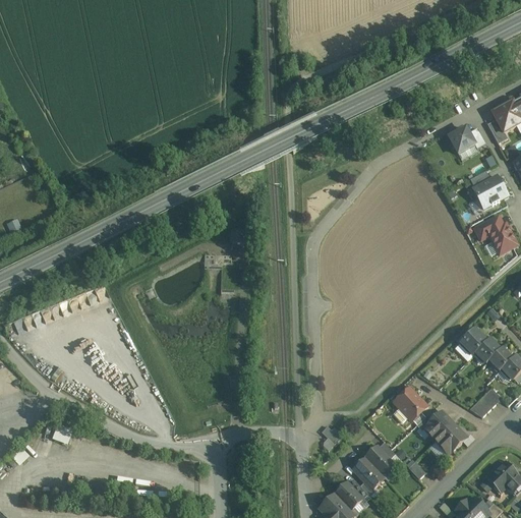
[(512,102),(494,112),(494,111),(493,112),(494,113),(497,119),(504,131),(504,132),(505,132),(505,131),(520,122),(520,98),(514,102),(513,101),(512,102)]
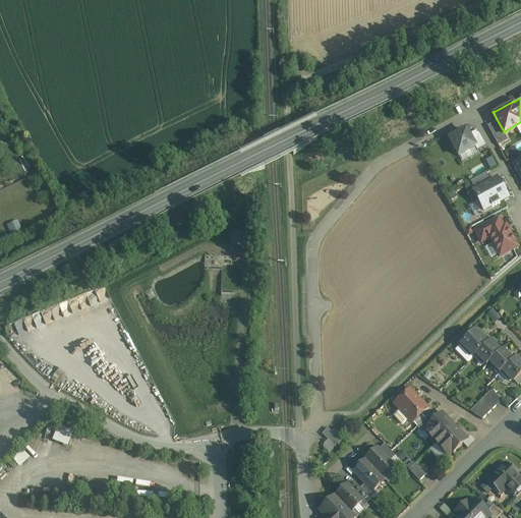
[(504,131),(497,119),(487,123),(499,142),(508,137),(505,132),(504,132),(504,131)]
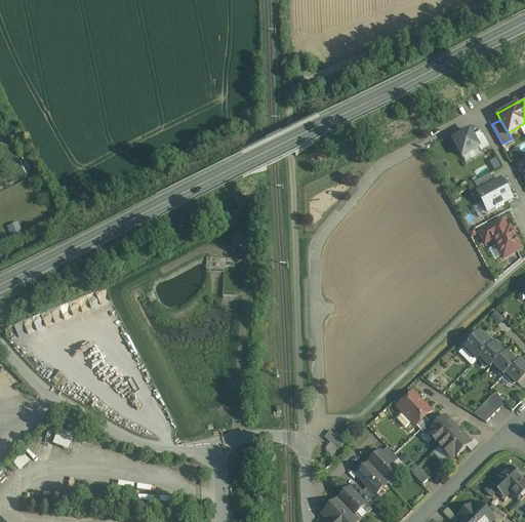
[(470,127),(452,137),(462,154),(479,146),(479,145),(473,132),(470,127)]
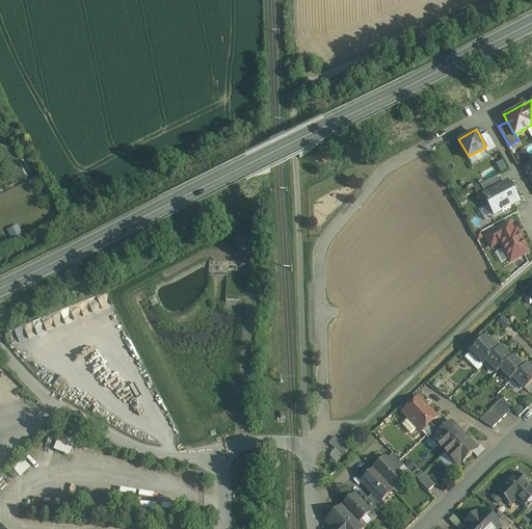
[(488,130),(479,134),(485,147),(485,148),(487,152),(497,147),(488,130)]
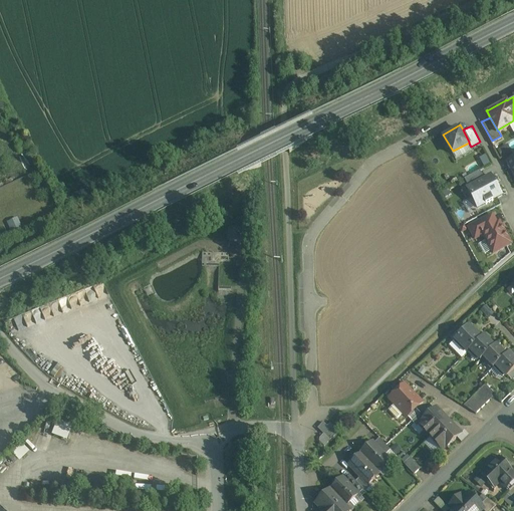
[(505,144),(508,149),(513,145),(513,140),(513,139),(505,144)]
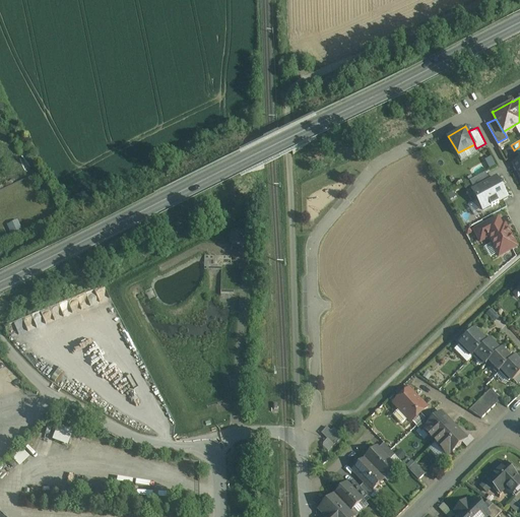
[(489,166),(496,163),(491,153),(484,156),(489,166)]
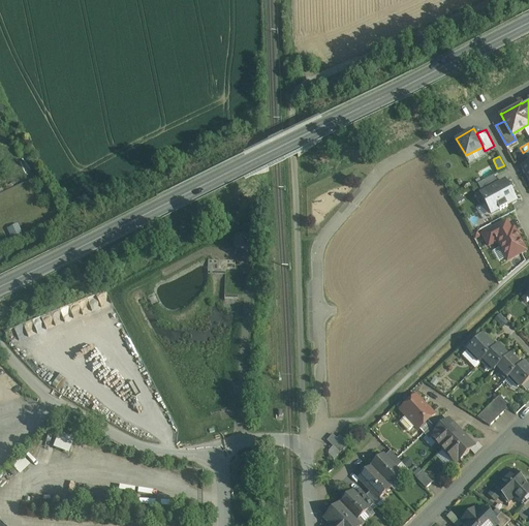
[(480,186),(496,179),(493,173),(477,180),(480,186)]
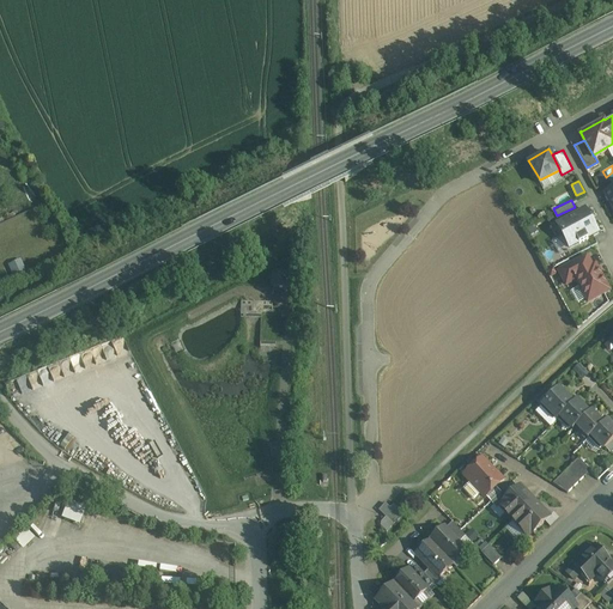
[(596,231),(584,207),(557,221),(569,245),(596,231)]
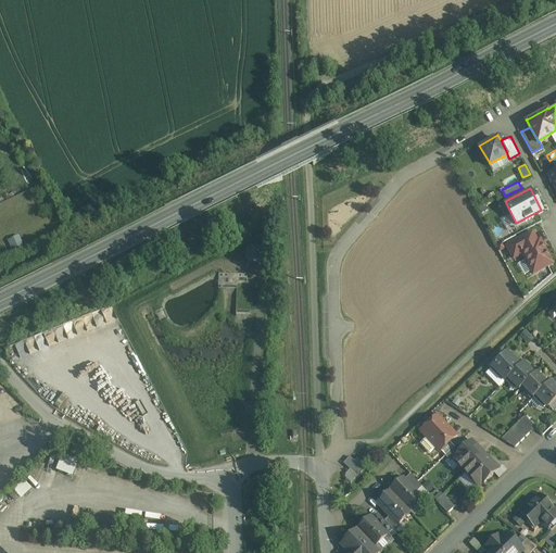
[(514,256),(522,252),(521,249),(536,240),(532,231),(507,244),(514,256)]
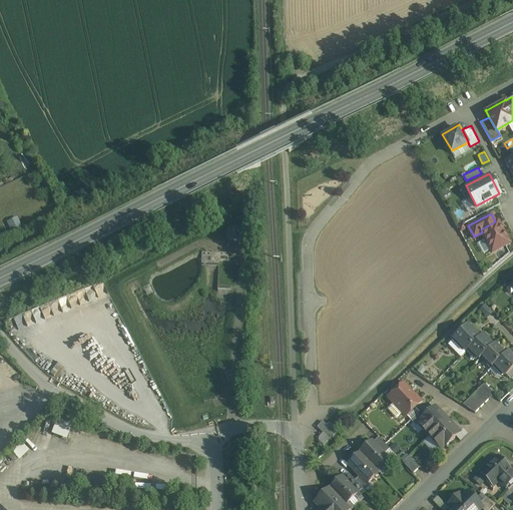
[(498,219),(495,221),(481,229),(482,232),(492,250),(510,241),(498,219)]
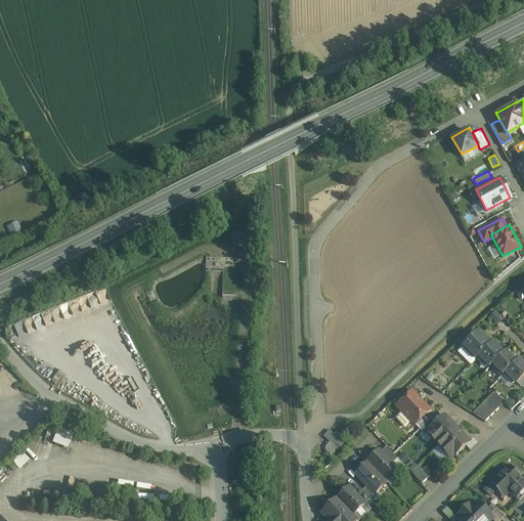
[(246,231),(231,231),(231,245),(246,245),(246,231)]
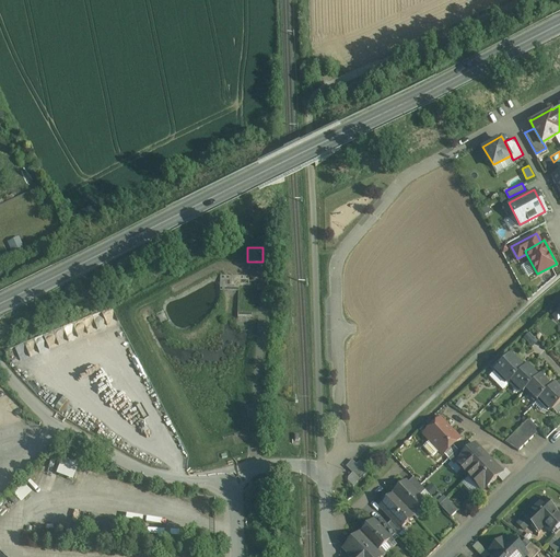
[(249,274),(220,274),(220,289),(236,289),(240,289),(240,286),(249,287),(249,274)]
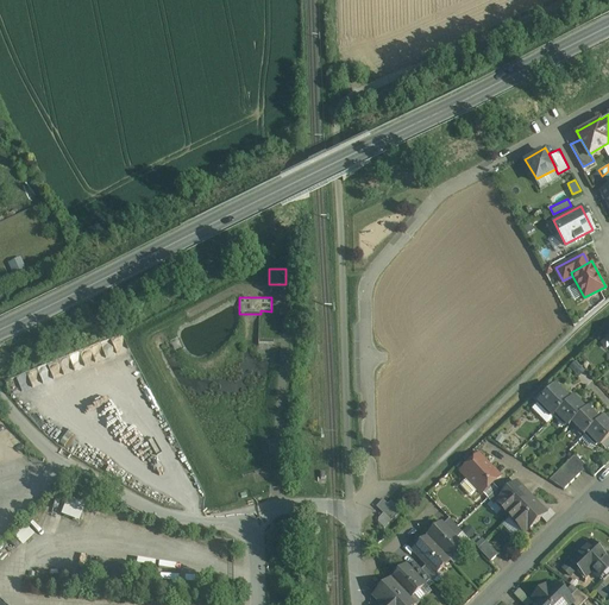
[(82,350),(14,371),(19,386),(87,364),(82,350)]
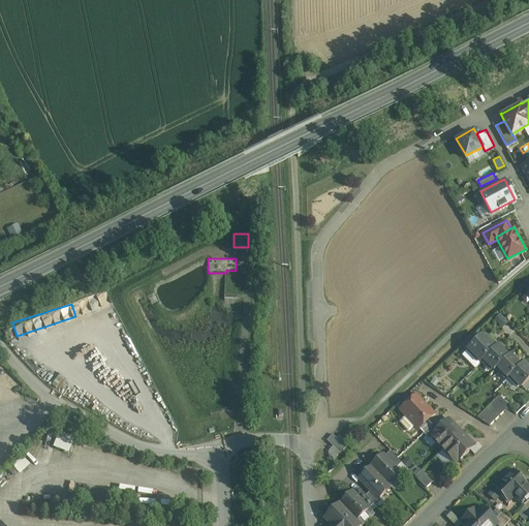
[(483,335),(468,348),(480,361),(484,359),(495,347),(483,335)]
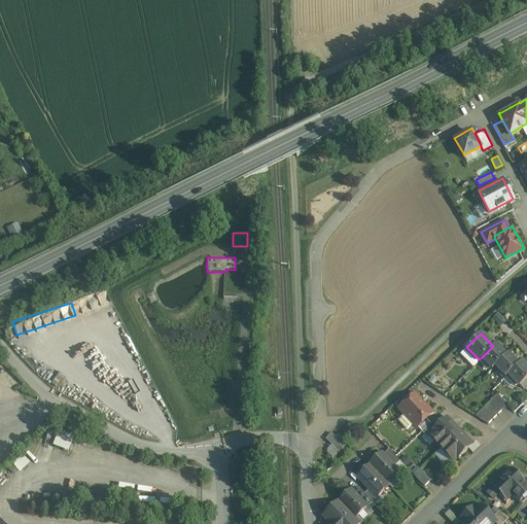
[(506,354),(495,344),(493,346),(482,357),(492,368),(495,365),(506,354)]
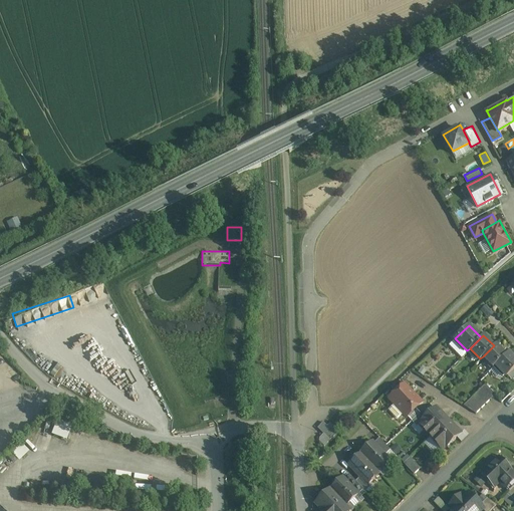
[(506,353),(496,343),(494,345),(483,356),(493,366),(496,364),(506,353)]
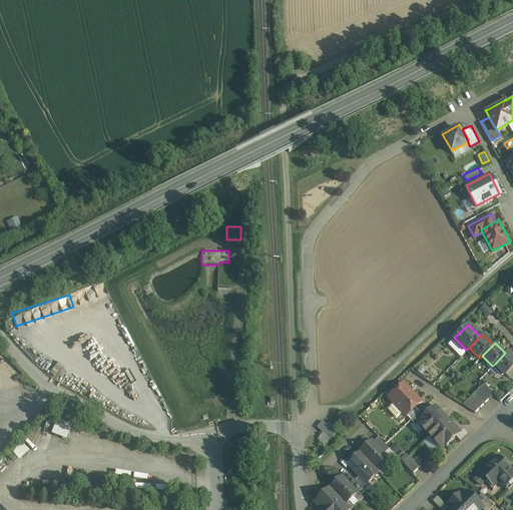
[(505,353),(495,364),(505,375),(512,366),(512,356),(508,351),(505,353)]
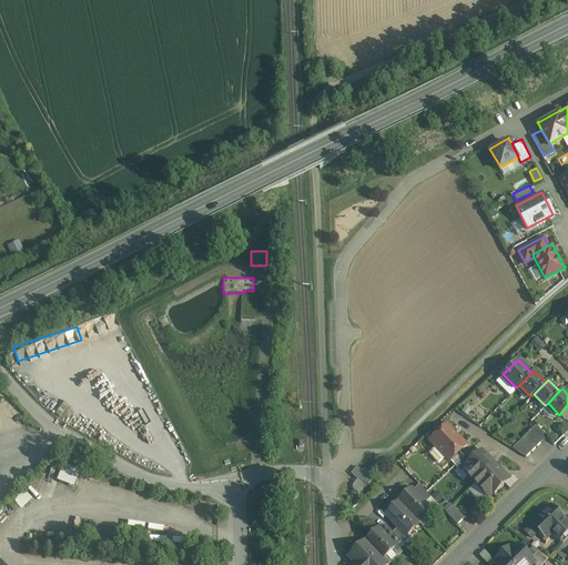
[(447,423),(430,439),(449,458),(452,457),(458,451),(452,443),(459,436),(447,423)]
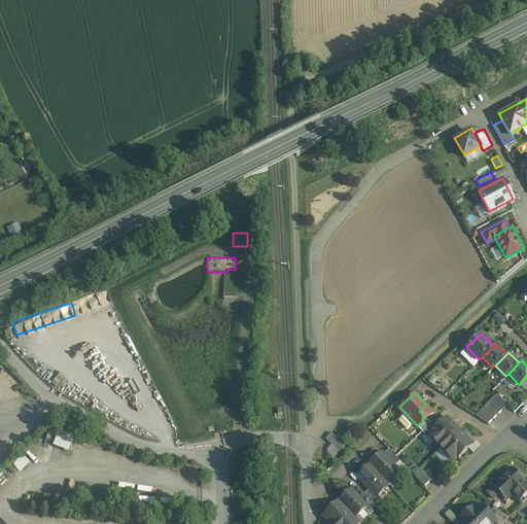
[(507,403),(498,392),(493,397),(502,408),(507,403)]
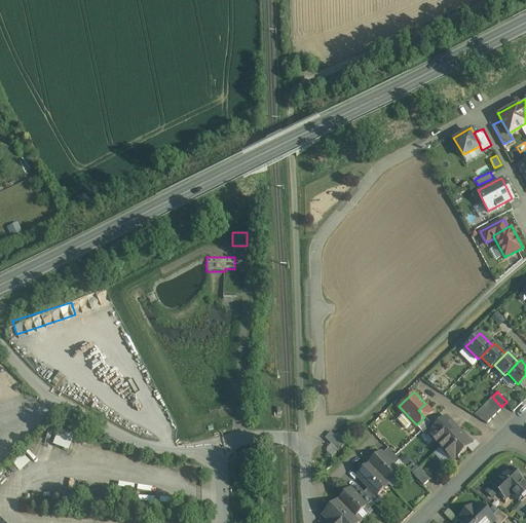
[(501,407),(492,397),(487,401),(497,411),(501,407)]
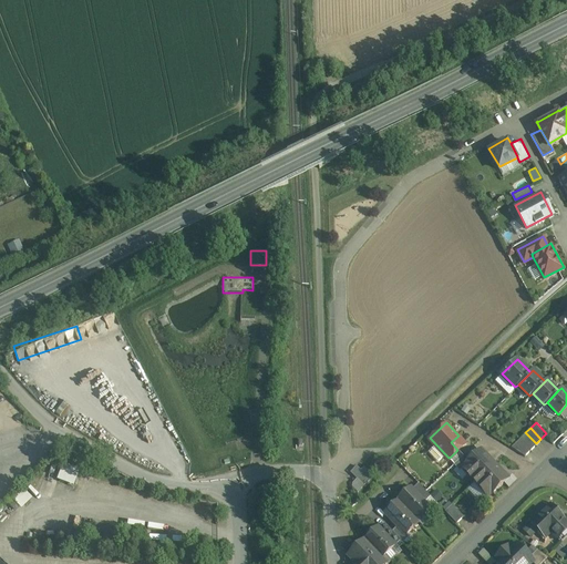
[(536,443),(525,432),(519,438),(531,449),(536,443)]
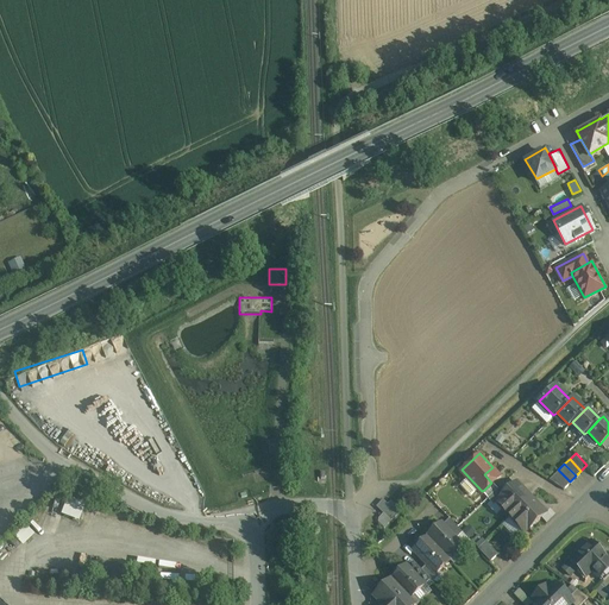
[(501,474),(494,466),(493,467),(484,474),(491,483),(501,474)]
